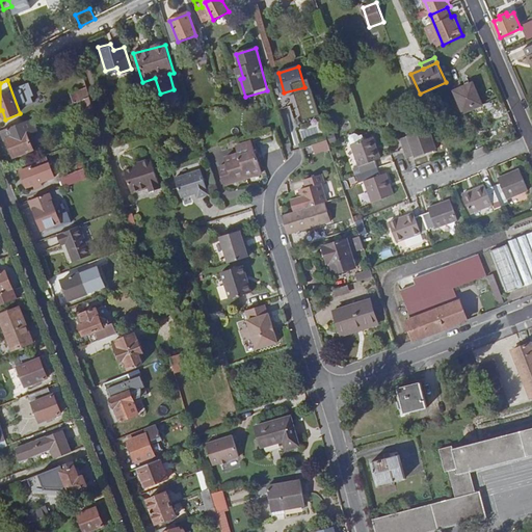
[(473,83),(454,91),(464,113),(483,105),(473,83)]
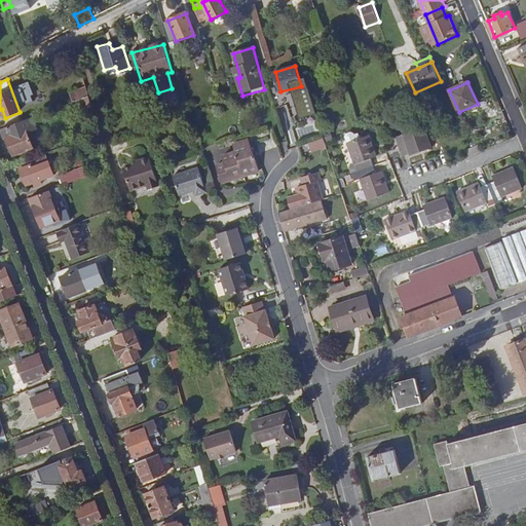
[(19,105),(32,103),(29,83),(15,85),(19,105)]
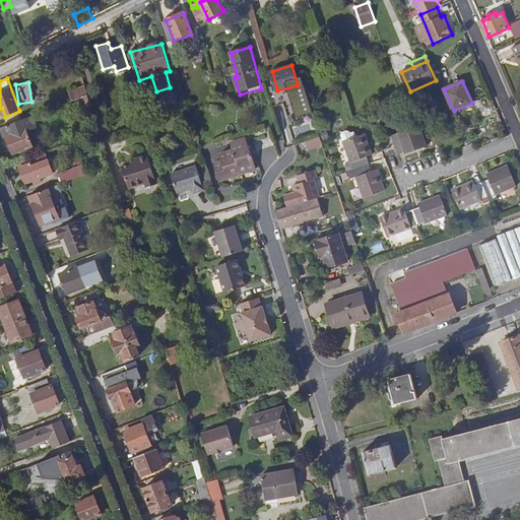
[(73,100),(74,99),(88,93),(85,84),(70,90),(73,100)]
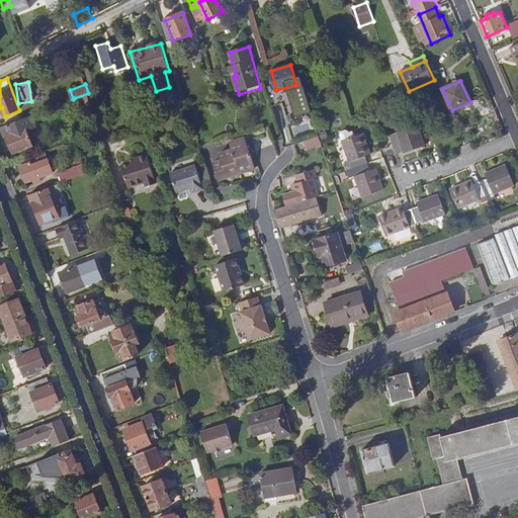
[(78,107),(90,102),(88,93),(74,98),(78,107)]
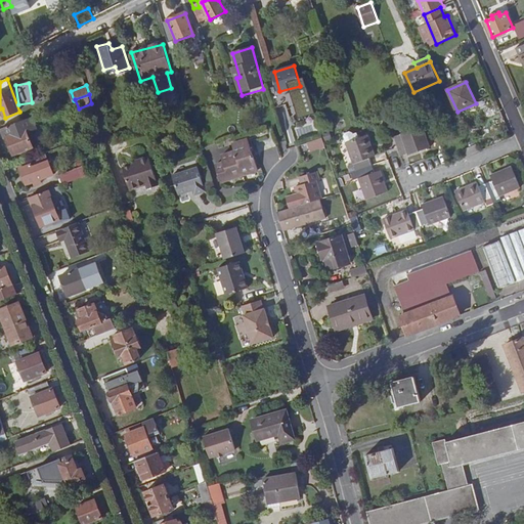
[(285,103),(282,95),(272,97),(274,105),(285,103)]
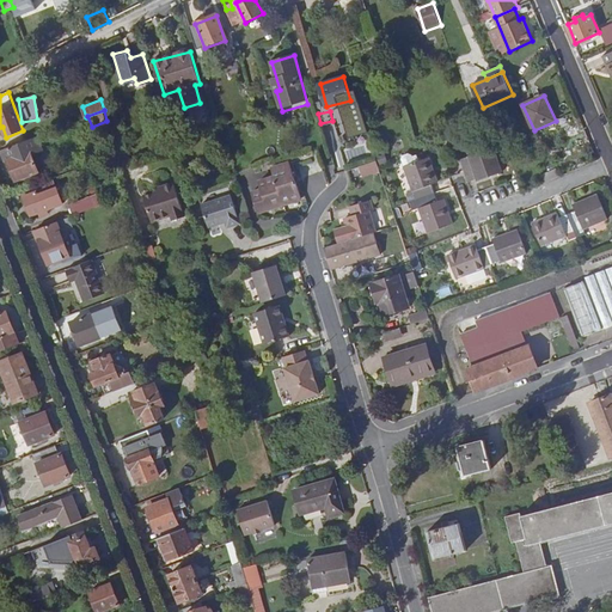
[(332,123),(326,126),(334,145),(340,144),(332,123)]
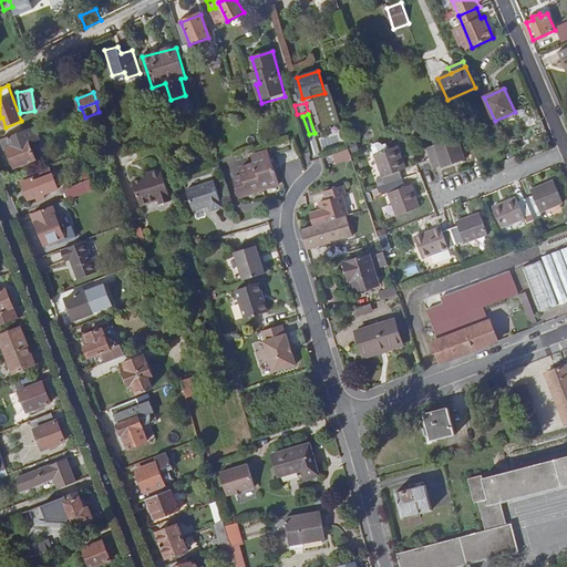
[(33,126),(2,138),(6,150),(8,148),(16,167),(37,160),(30,143),(39,140),(33,126)]
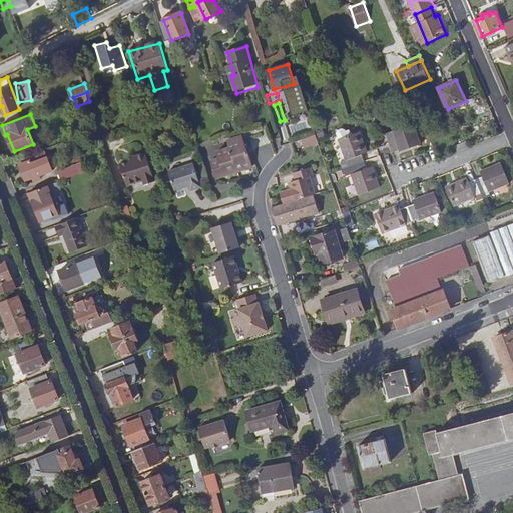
[(387,135),(393,152),(401,150),(401,151),(417,145),(410,124),(394,130),(394,132),(387,135)]
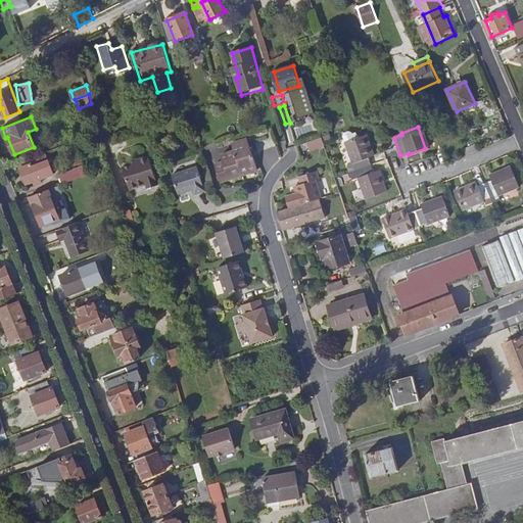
[(359,170),(372,164),(370,157),(374,155),(367,134),(346,142),(353,162),(355,162),(359,170)]
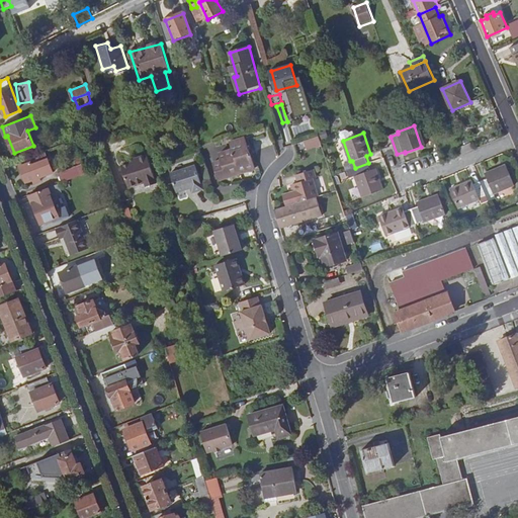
[(303,141),(306,151),(321,146),(318,136),(303,141)]
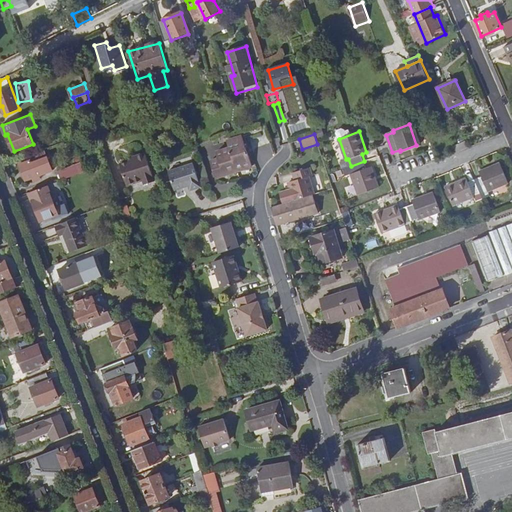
[(235,172),(252,167),(248,155),(243,137),(228,141),(229,148),(228,148),(235,172)]
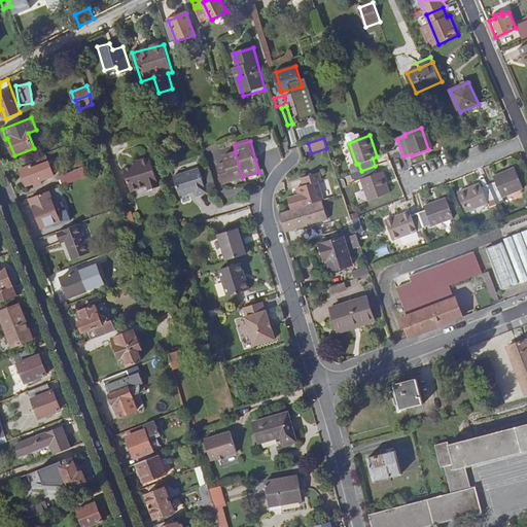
[(222,183),(242,177),(235,152),(222,156),(224,164),(216,166),(222,183)]
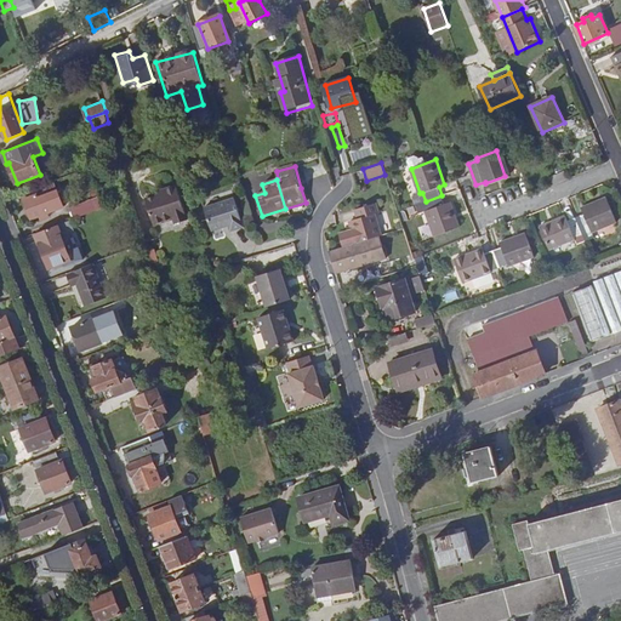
[(177,186),(165,189),(166,193),(158,195),(147,199),(154,224),(174,220),(176,224),(188,221),(177,186)]
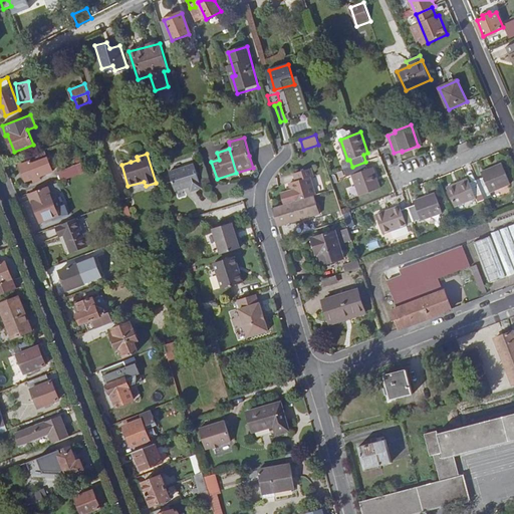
[(20,165),(26,182),(53,171),(47,157),(32,163),(32,161),(20,165)]
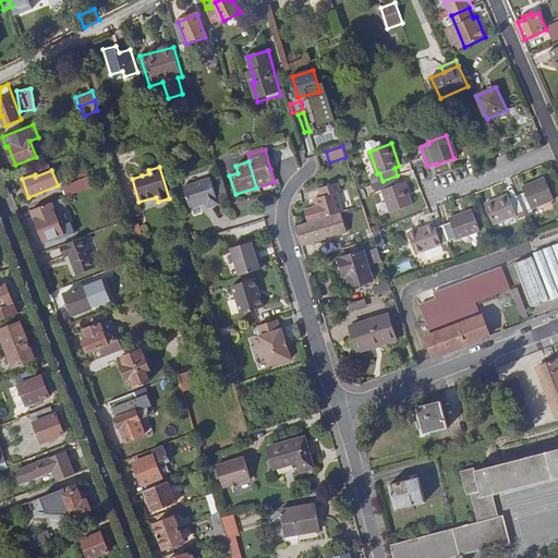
[(210,173),(183,182),(190,203),(205,198),(207,204),(218,199),(210,173)]
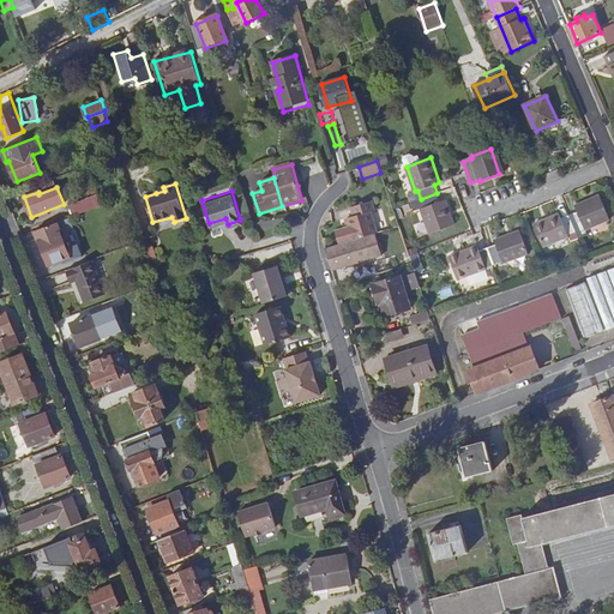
[(73,216),(101,205),(96,193),(68,205),(73,216)]
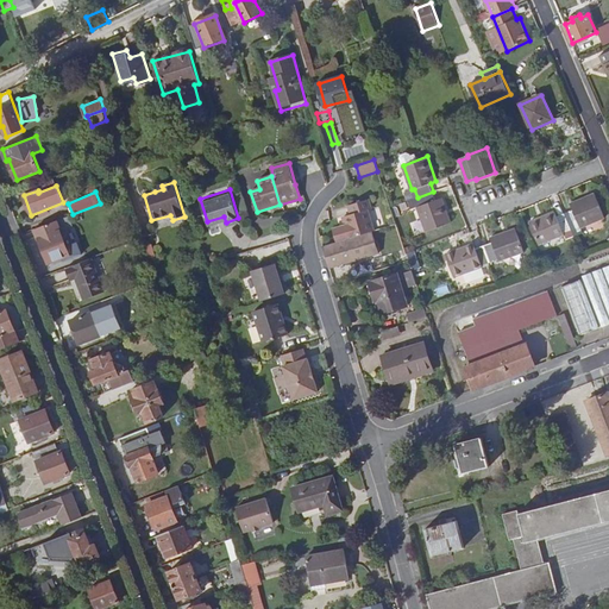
[(437,200),(433,192),(418,198),(410,200),(413,209),(418,207),(427,231),(451,223),(443,199),(437,200)]
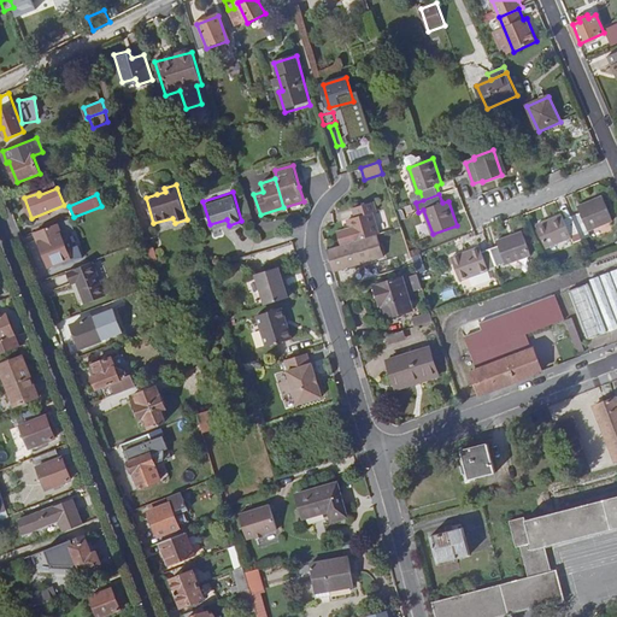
[(583,212),(574,216),(581,233),(589,229),(591,231),(616,222),(605,197),(581,206),(583,212)]
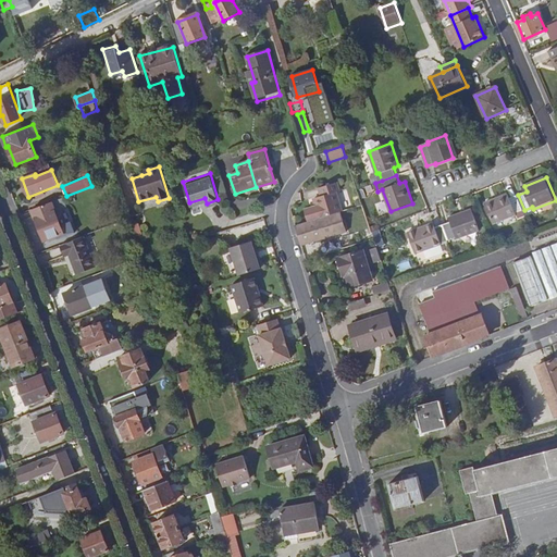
[(334,214),(343,212),(337,193),(339,192),(336,183),(320,188),(322,196),(316,198),(318,207),(306,210),(309,222),(322,218),(334,214)]
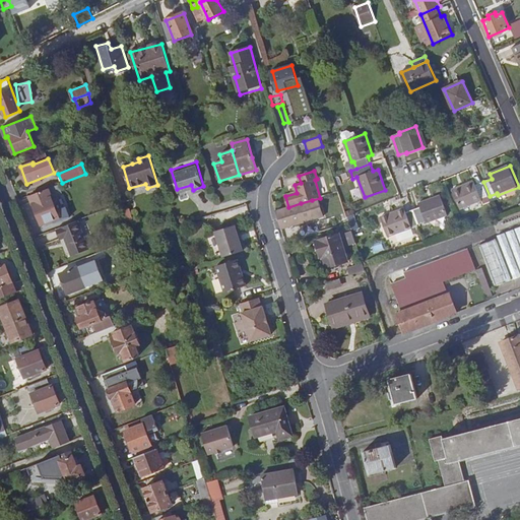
[(490,196),(483,182),(478,184),(476,181),(455,189),(462,208),(483,200),(483,198),(490,196)]
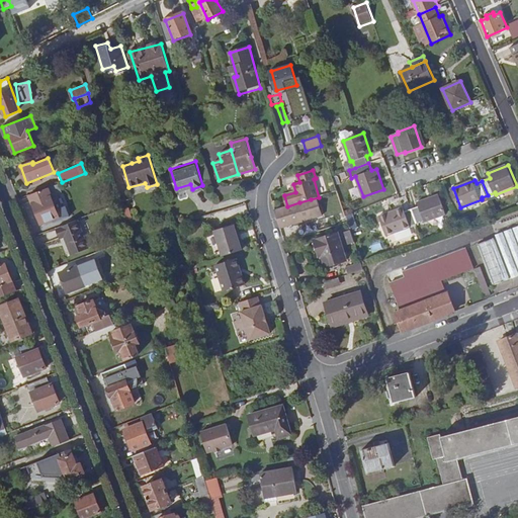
[(49,187),(29,194),(33,203),(34,203),(41,224),(59,217),(52,197),(53,196),(49,187)]
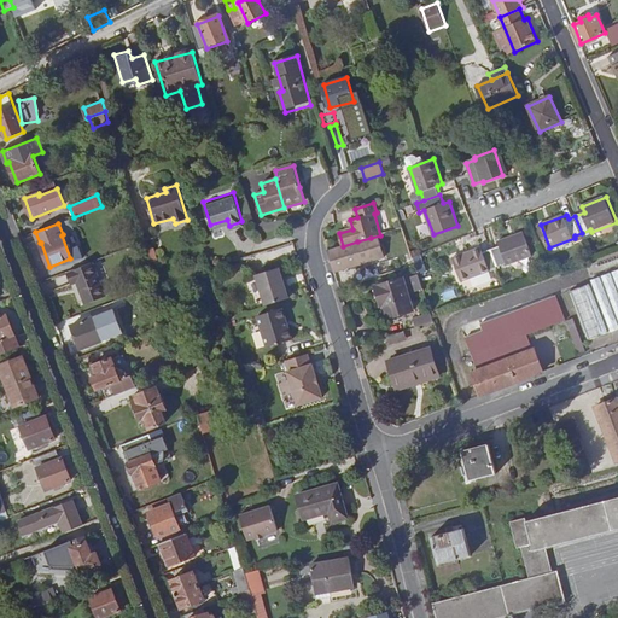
[(500,246),(491,249),(497,267),(506,264),(506,266),(532,256),(525,233),(499,243),(500,246)]
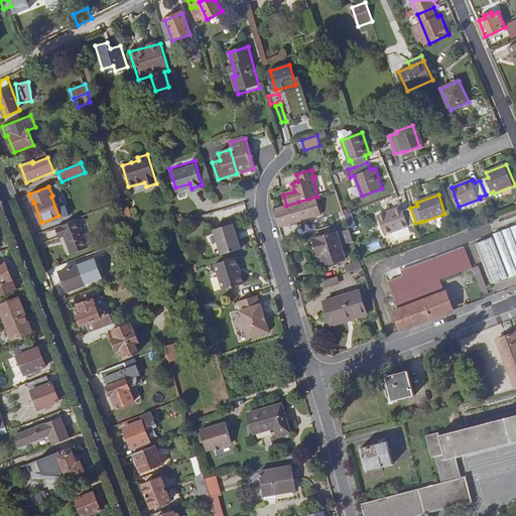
[(274,210),(279,227),(293,222),(292,218),(304,214),(302,209),(311,207),(309,199),(298,202),(286,206),(274,210)]
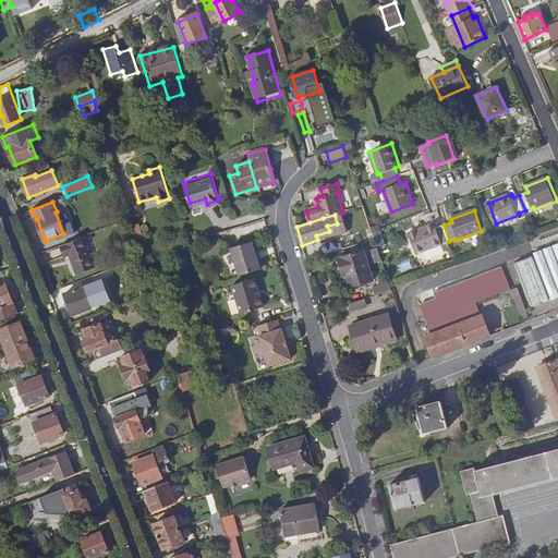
[(133,226),(136,237),(143,235),(140,223),(133,226)]
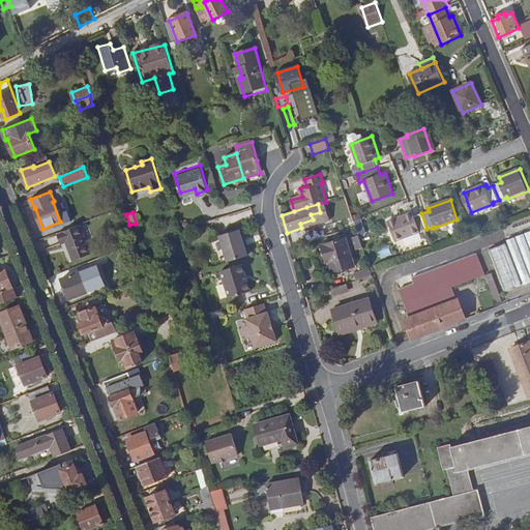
[(300,224),(301,228),(323,222),(320,212),(311,214),(313,219),(300,224)]
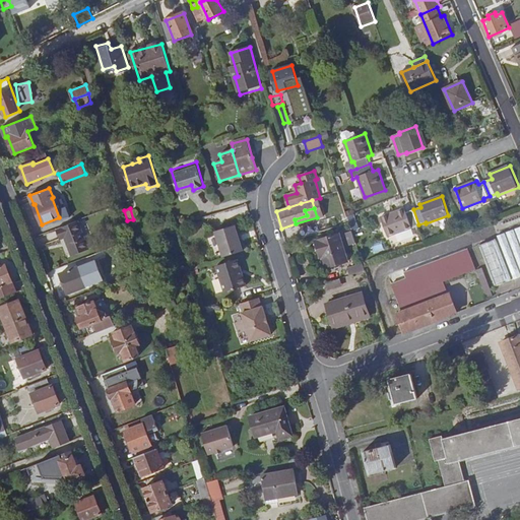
[(418,224),(413,209),(407,212),(405,208),(382,216),(388,237),(412,229),(412,226),(418,224)]
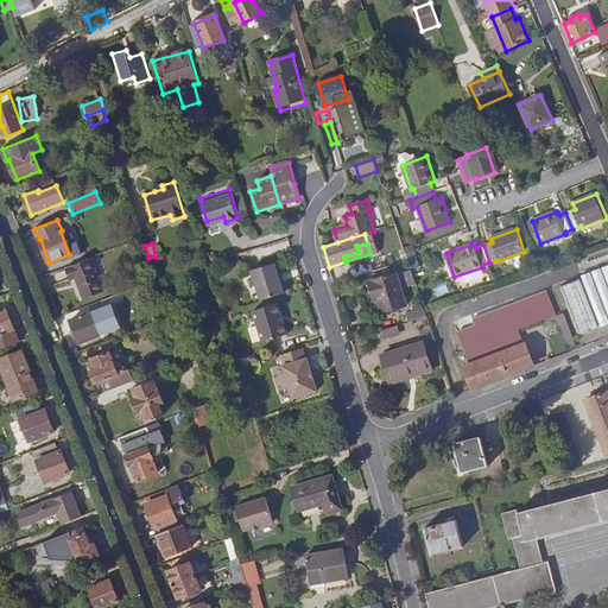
[(92,257),(65,267),(70,279),(76,277),(86,298),(105,291),(92,257)]
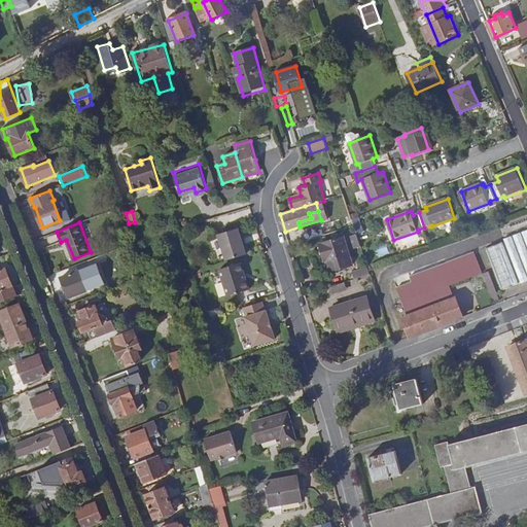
[(360,223),(354,225),(359,240),(365,238),(360,223)]
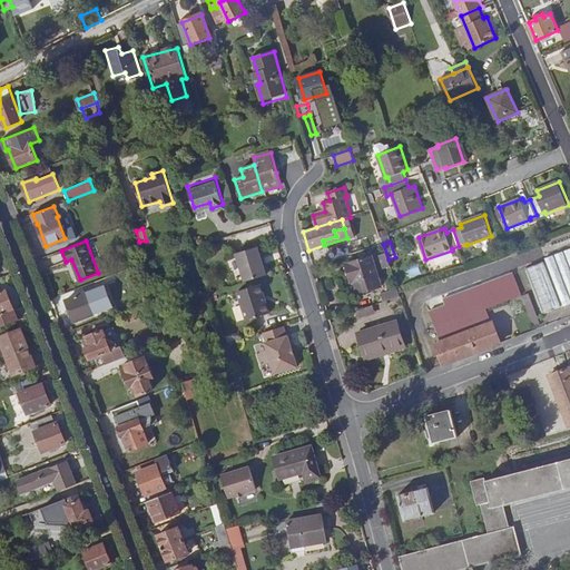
[(246,282),(267,275),(258,247),(236,254),(246,282)]
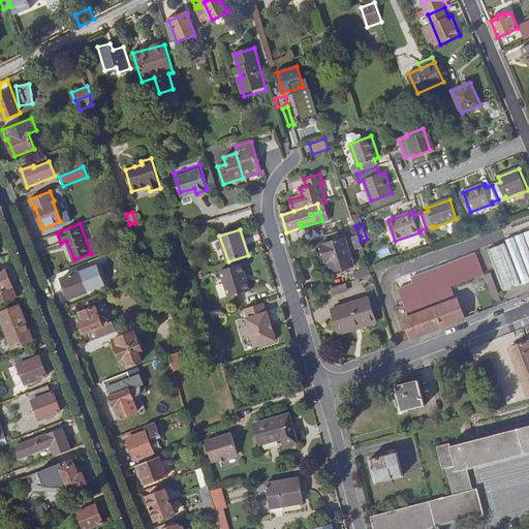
[(528,232),(489,248),(505,292),(528,283),(528,232)]
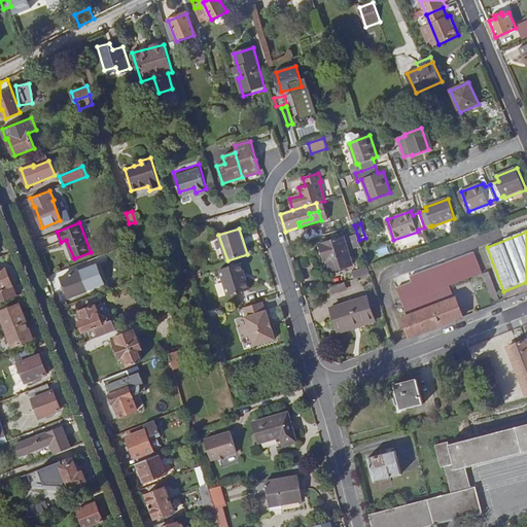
[(344,237),(320,244),(329,272),(352,266),(344,237)]
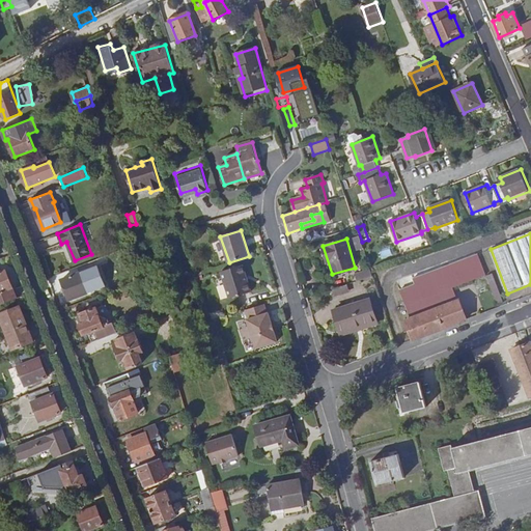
[(399,287),(406,305),(466,282),(486,275),(477,250),(412,274),(414,282),(399,287)]
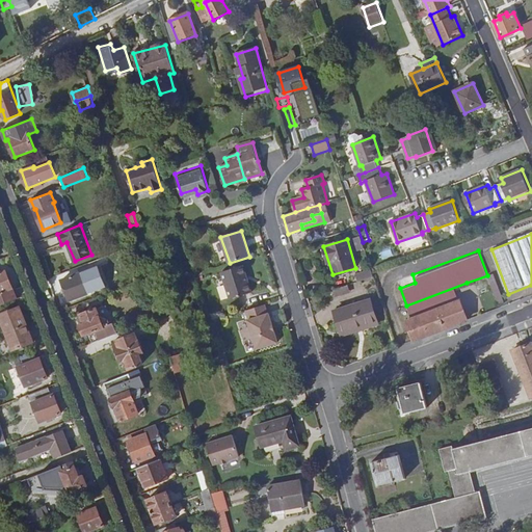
[(246,274),(249,274),(246,264),(224,270),(233,297),(251,292),(246,274)]
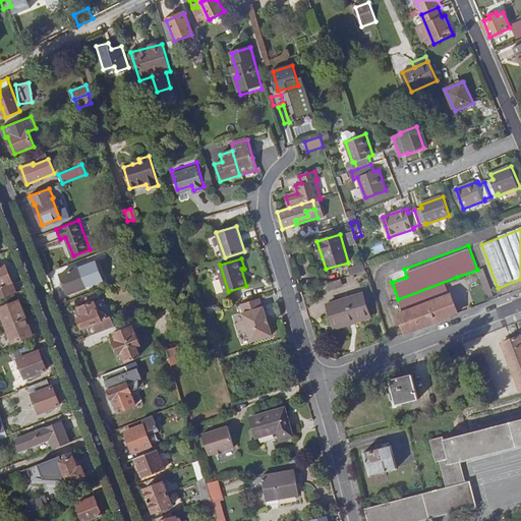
[(3,298),(16,293),(5,265),(0,267),(0,291),(1,294),(3,298)]
